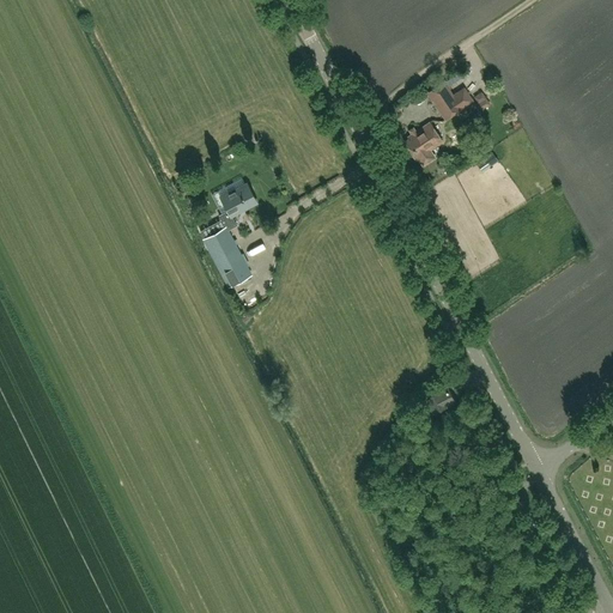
[(436,107),(444,120),(473,101),(463,87),(451,96),(448,90),(450,89),(444,80),(426,92),(432,101),(435,99),(438,105),(436,107)]
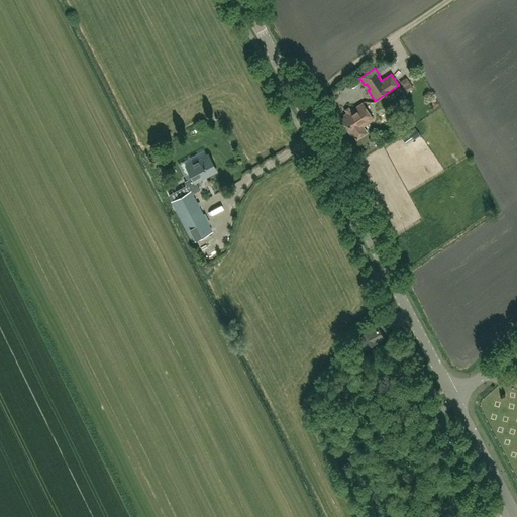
[(403,87),(401,89),(404,94),(413,88),(406,78),(400,82),(403,87)]
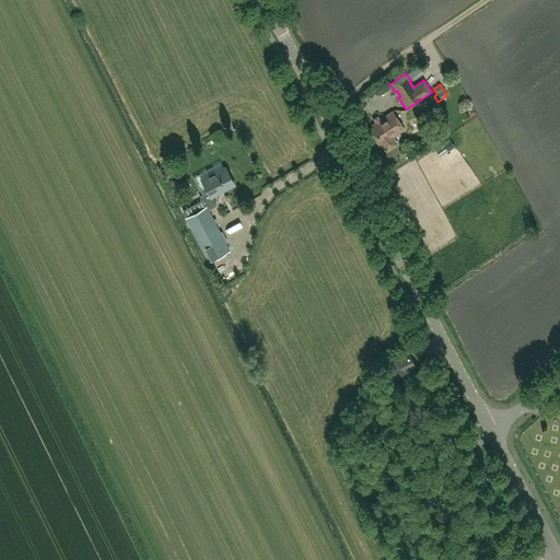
[(369,129),(380,146),(382,144),(385,150),(388,151),(397,144),(397,142),(393,137),(405,129),(393,112),(373,125),(374,126),(369,129)]
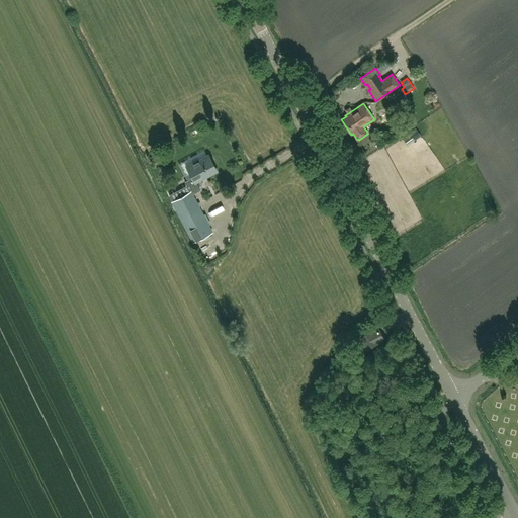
[(409,145),(417,141),(414,134),(406,137),(409,145)]
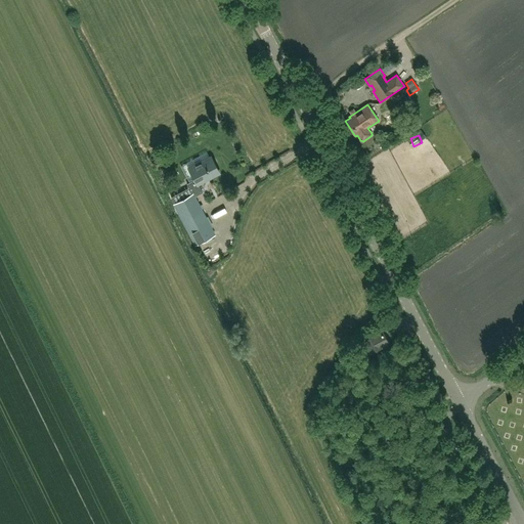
[(214,234),(193,198),(202,192),(199,184),(218,174),(209,158),(188,169),(194,180),(186,184),(191,194),(174,204),(195,245),(214,234)]
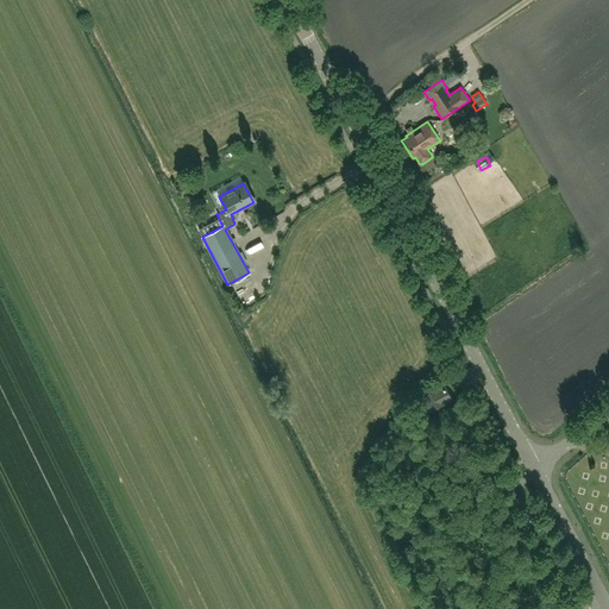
[(234,289),(240,296),(246,290),(240,284),(234,289)]
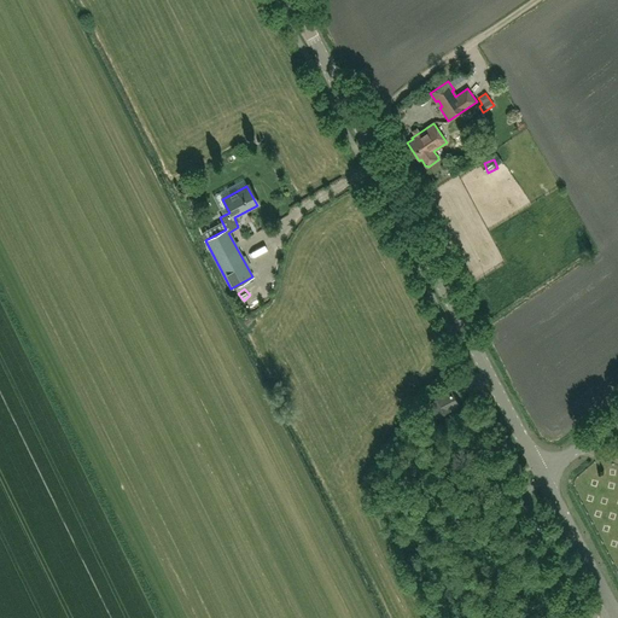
[(439,415),(452,409),(460,406),(452,390),(431,401),(439,415)]
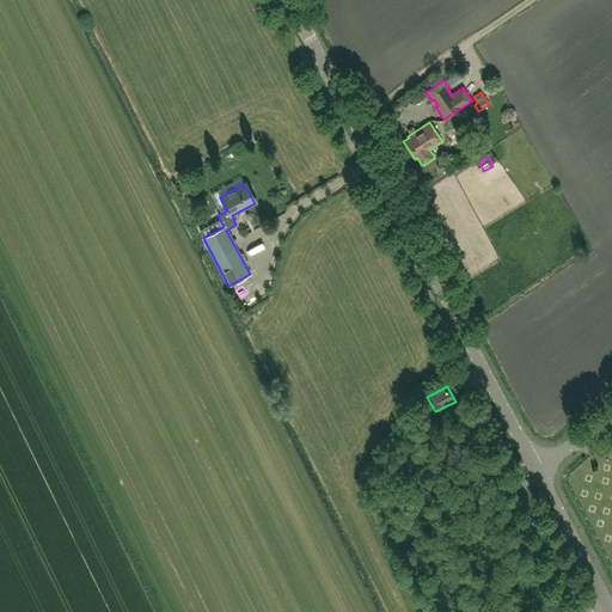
All buildings are outlined.
